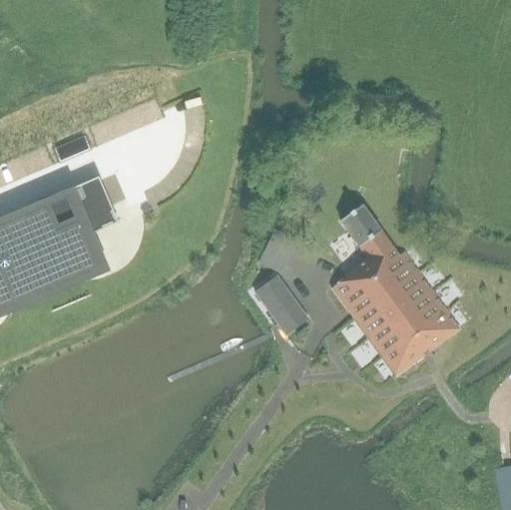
[(85,235),(119,221),(99,174),(32,202),(35,208),(0,222),(0,306),(98,265),(85,235)]
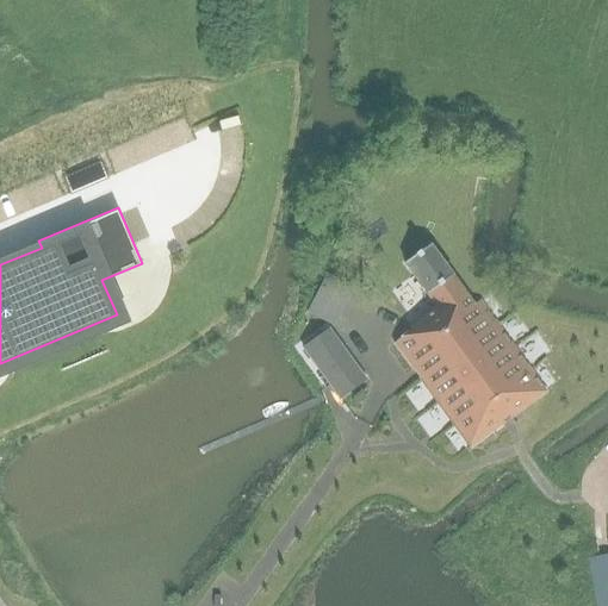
[(414,326),(396,341),(471,444),(548,388),(514,342),(482,298),(475,303),(453,273),(444,260),(430,242),(405,260),(428,291),(436,303),(410,322),(414,326)]
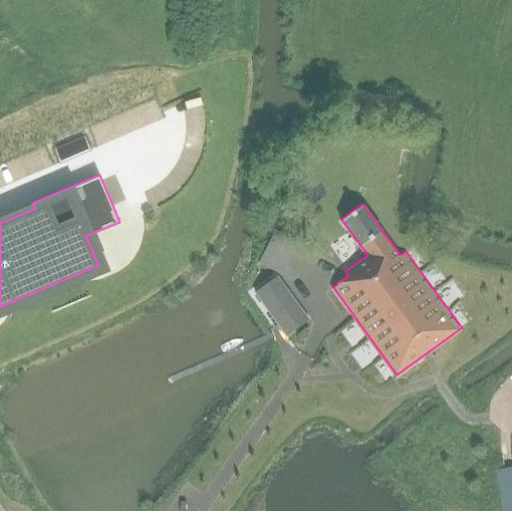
[(271,280),(256,291),(288,333),(309,317),(289,290),(278,275),(271,280)]
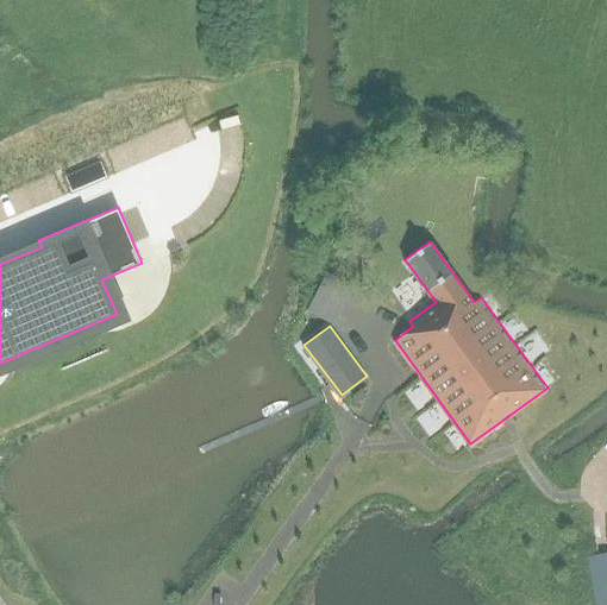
[(606,552),(590,555),(599,604),(606,604),(606,552)]
